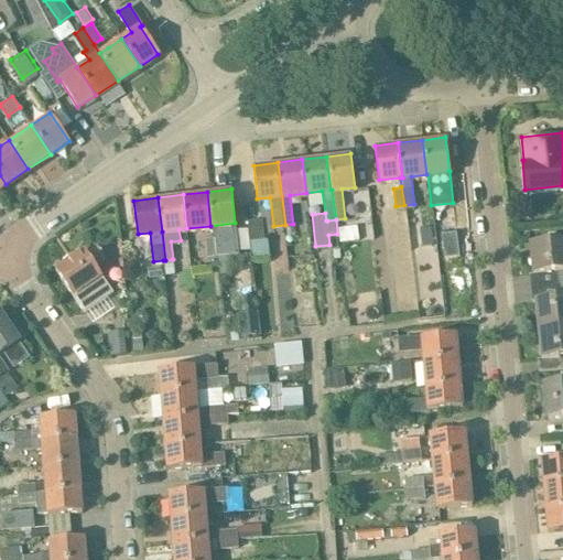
[(263,221),(236,222),(237,247),(250,246),(251,254),(264,252),(263,221)]
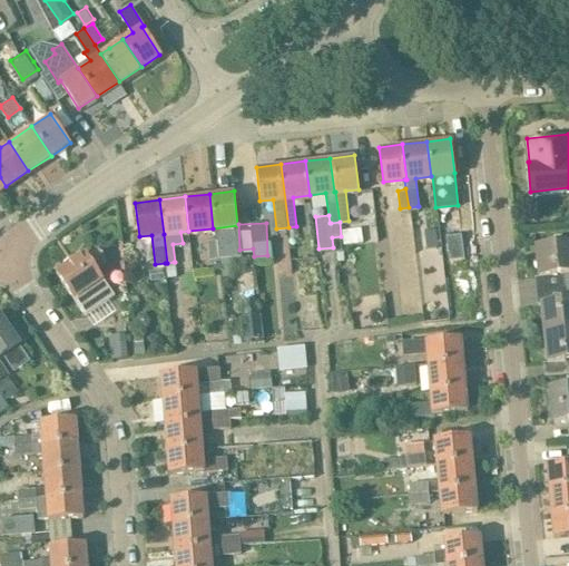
[(361,225),(341,227),(343,242),(362,240),(361,225)]
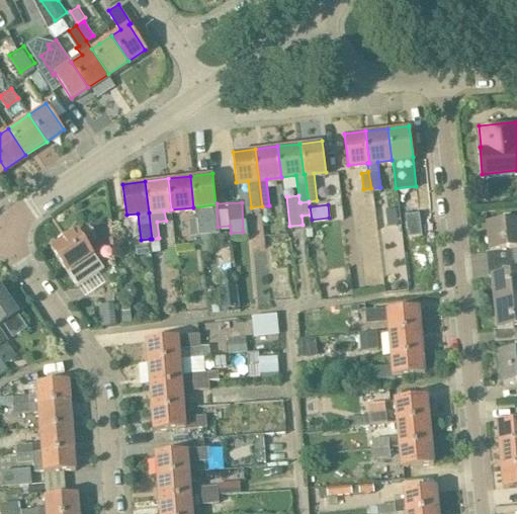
[(421,232),(419,210),(405,212),(408,234),(421,232)]
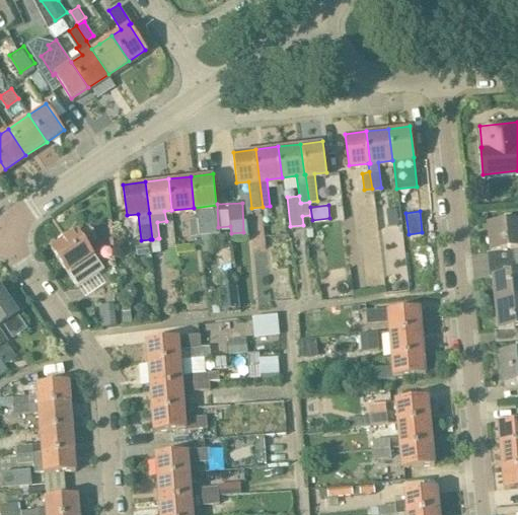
[(197,217),(189,217),(191,234),(198,234),(197,217)]
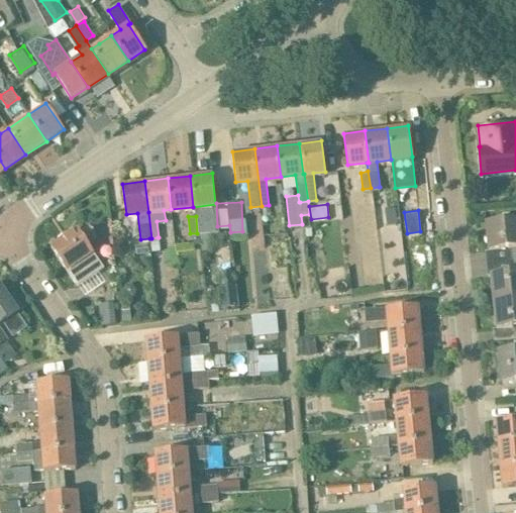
[(488,248),(510,246),(511,259),(515,258),(515,218),(486,222),(488,248)]
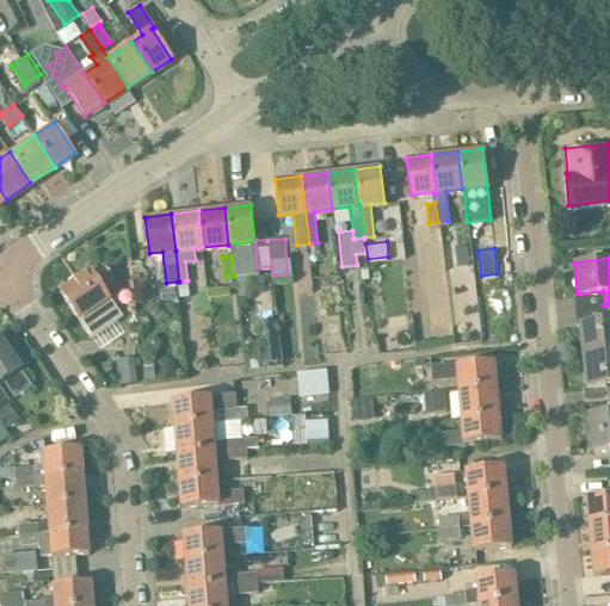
[(78,317),(91,336),(123,314),(110,296),(110,295),(104,286),(116,277),(105,261),(93,270),(91,267),(59,290),(78,317)]
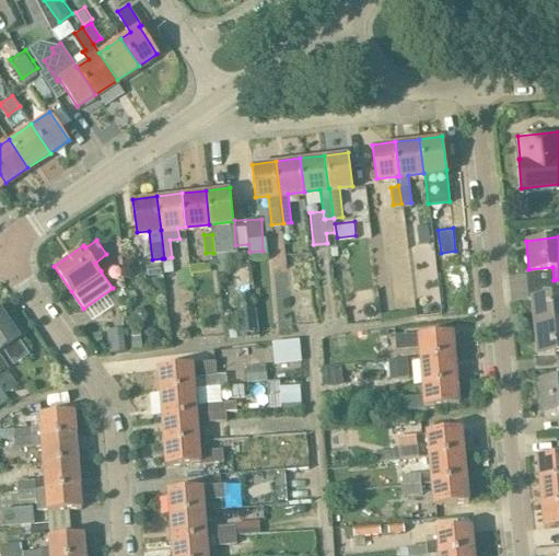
[(164,258),(162,258),(163,267),(172,266),(171,257),(164,258)]
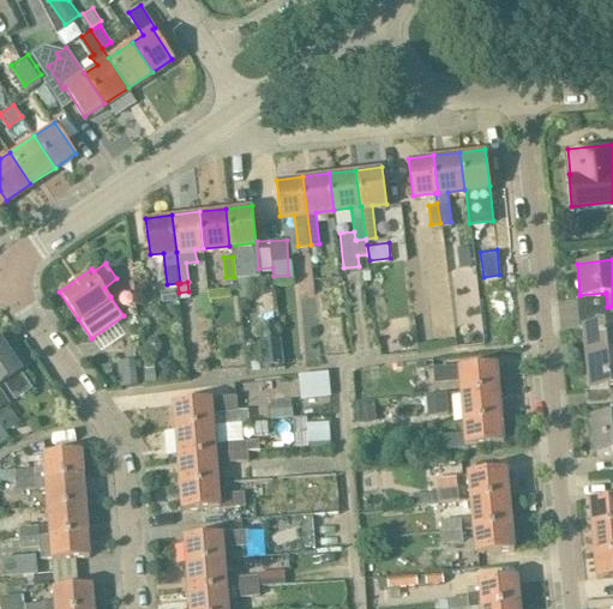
[(583,325),(587,356),(612,353),(612,306),(607,307),(608,323),(583,325)]
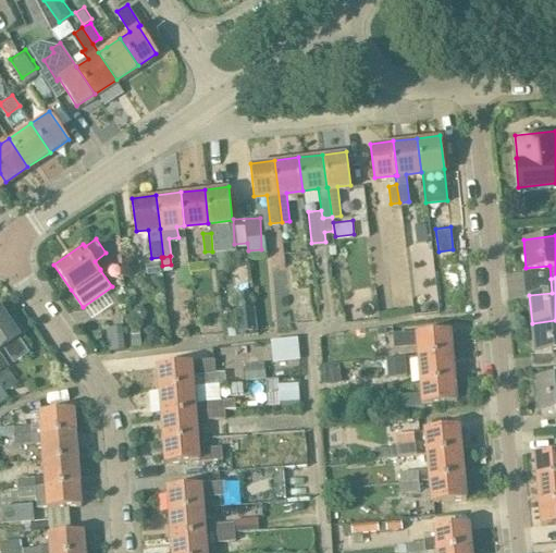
[(254,304),(235,306),(238,329),(256,328),(254,304)]
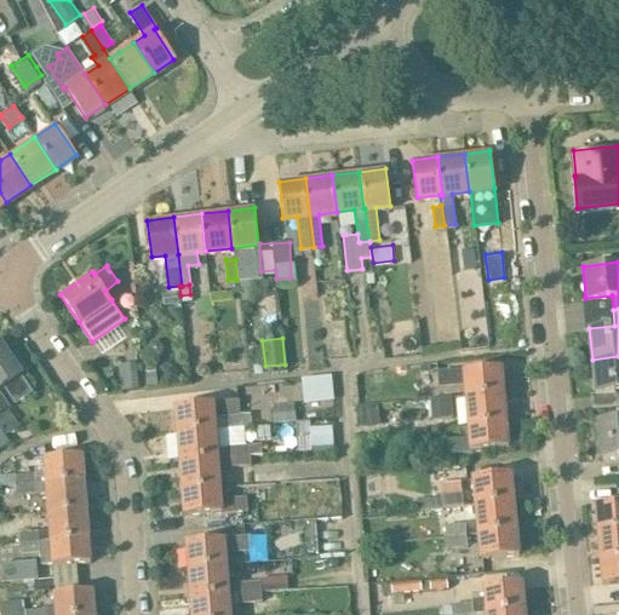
[(0,409),(6,407),(10,404),(0,391),(23,375),(17,367),(22,363),(13,351),(9,354),(0,340),(0,409)]
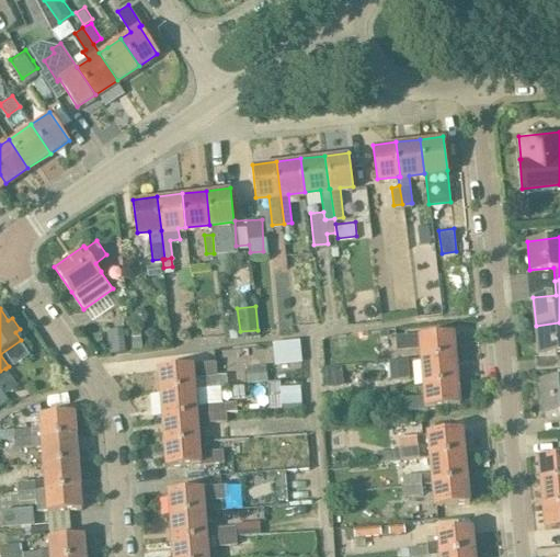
[(559,322),(536,326),(538,354),(559,351),(559,322)]
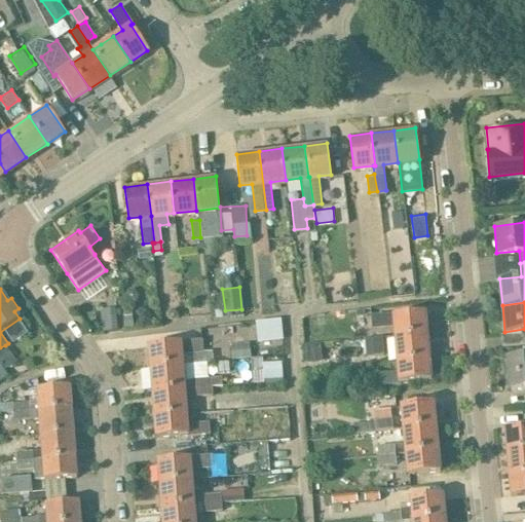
[(116,306),(102,307),(103,329),(118,326),(116,306)]
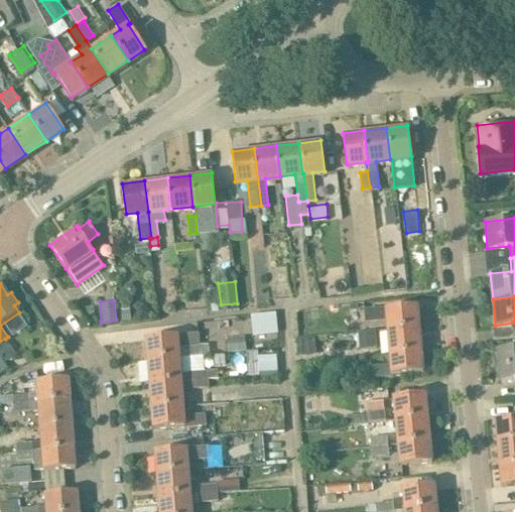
[(386,305),(364,307),(364,320),(386,317),(387,329),(418,327),(417,304),(387,307),(386,305)]
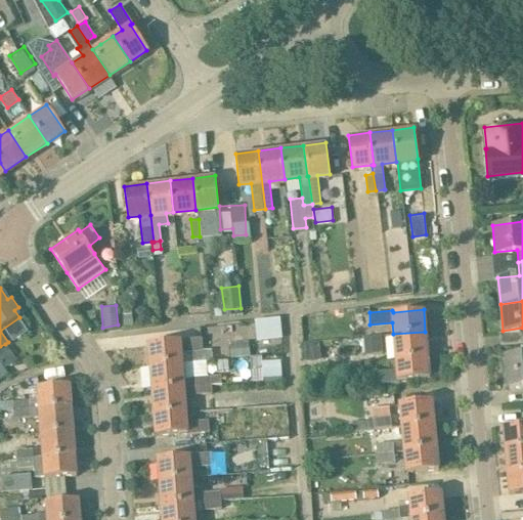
[(131,311),(122,312),(123,325),(132,323),(131,311)]
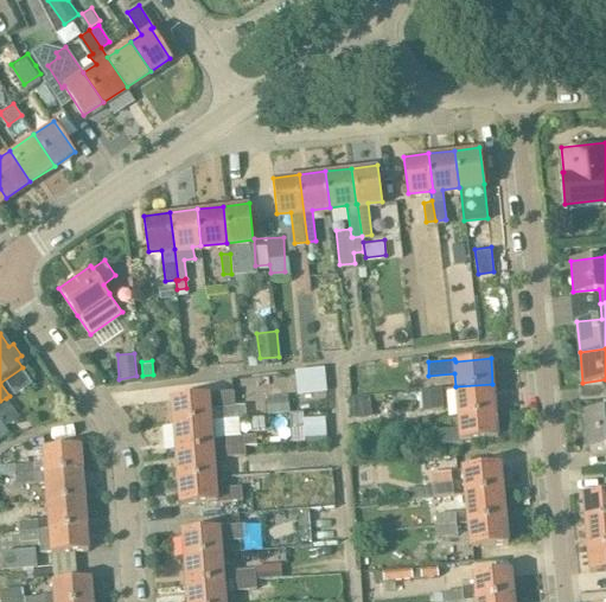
[(294,364),(295,389),(326,388),(324,363),(294,364)]
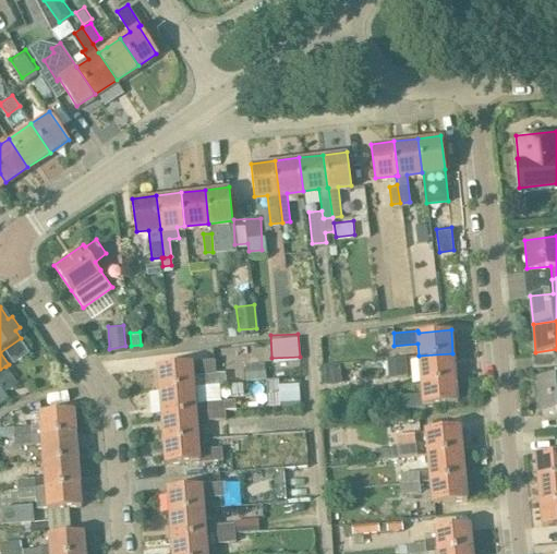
[(452,353),(419,356),(421,380),(455,376),(452,353)]
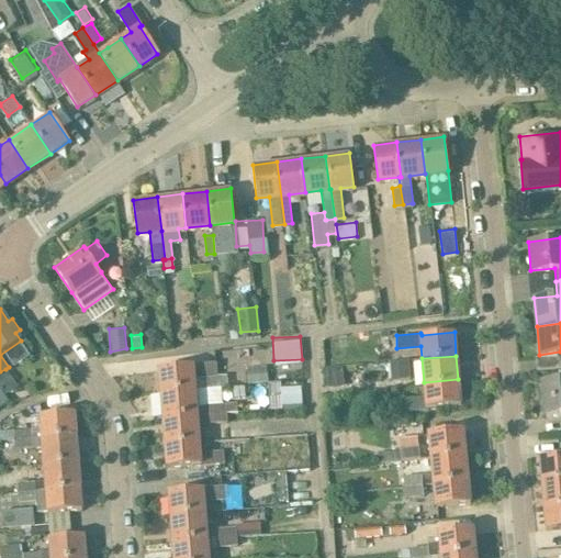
[(411,359),(391,360),(392,380),(413,378),(411,359)]
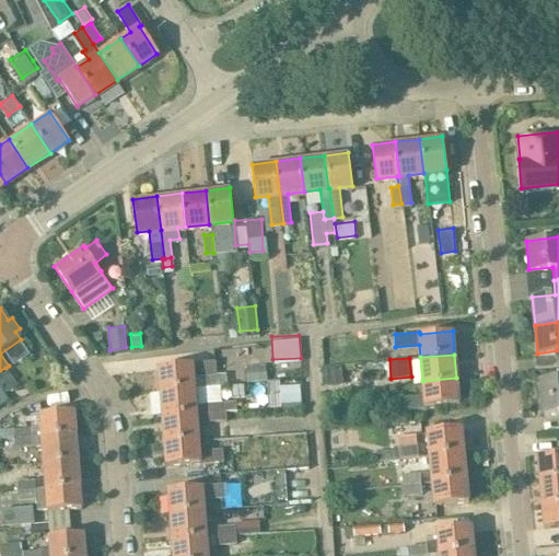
[(159,367),(160,391),(195,387),(194,374),(216,373),(214,361),(190,362),(191,365),(159,367)]
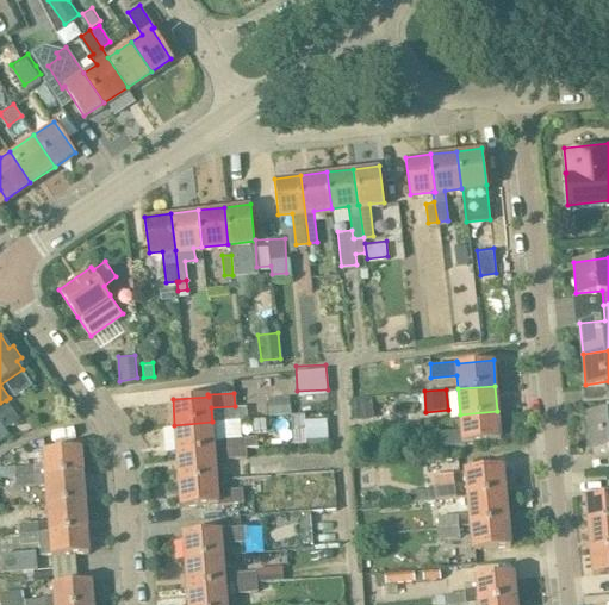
[(291,395),(268,397),(269,415),(292,413),(291,395)]
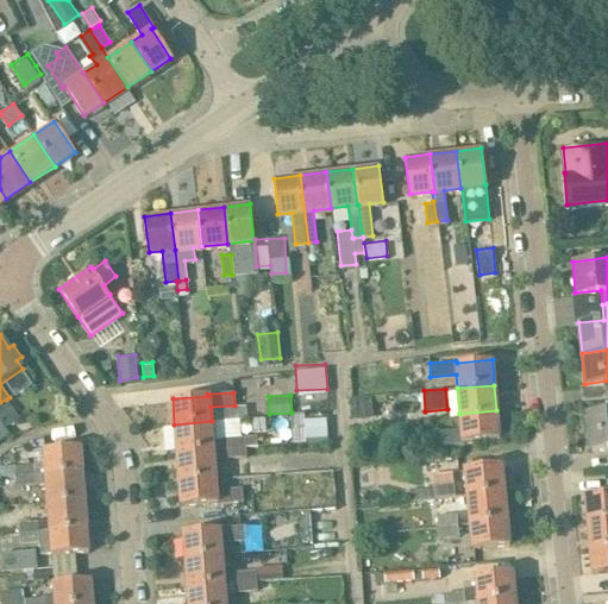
[(370,396),(351,397),(352,419),(371,416),(370,396)]
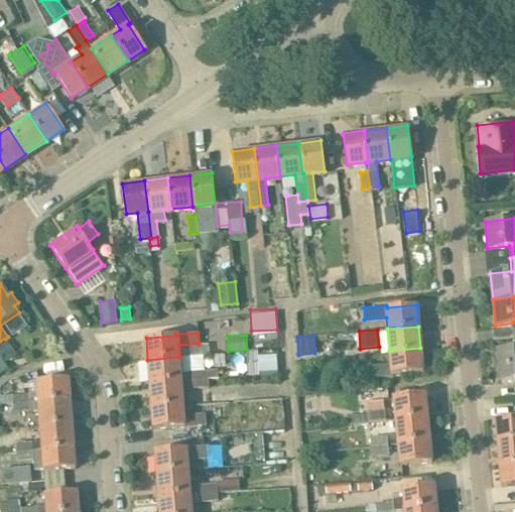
[(5,339),(0,341),(0,354),(3,360),(14,352),(5,339)]
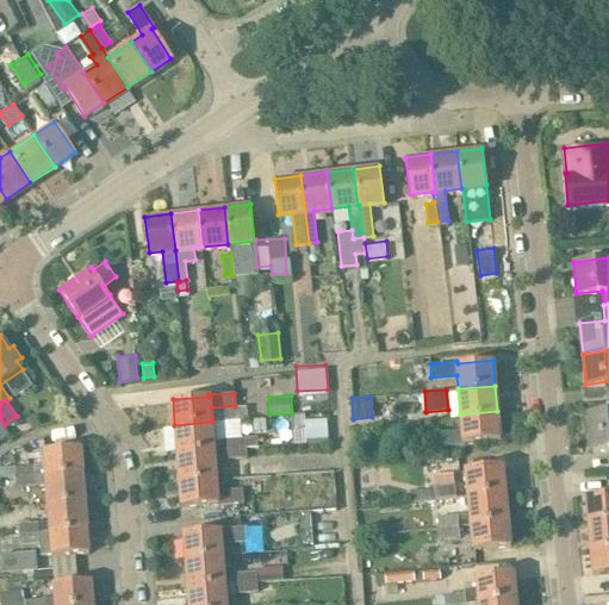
[(497,411),(460,415),(460,426),(435,428),(436,444),(471,442),(472,438),(499,437),(497,411)]
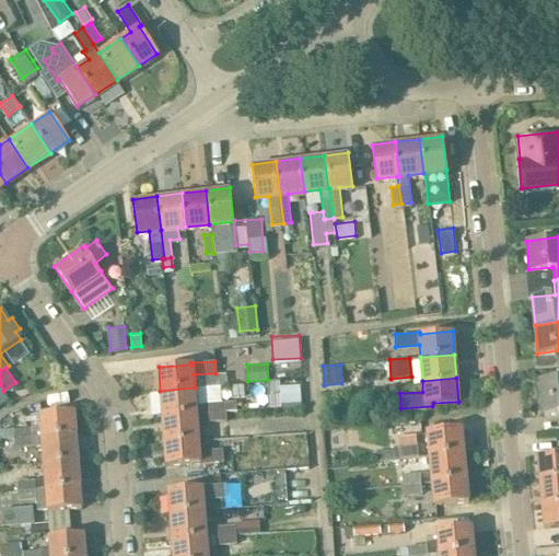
[(543,413),(558,410),(558,378),(540,380),(543,413)]
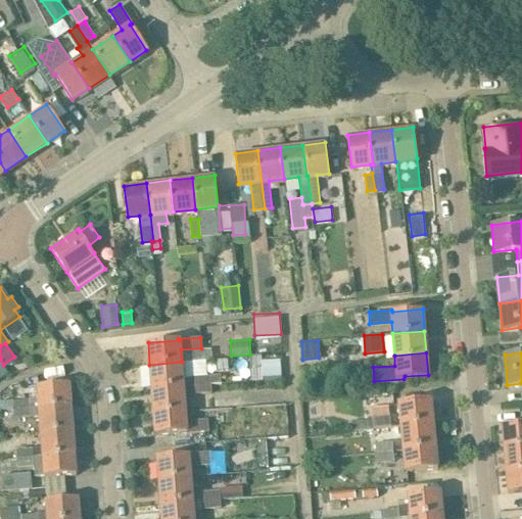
[(182,362),(149,365),(151,386),(210,382),(209,374),(206,374),(205,359),(181,360),(182,362)]
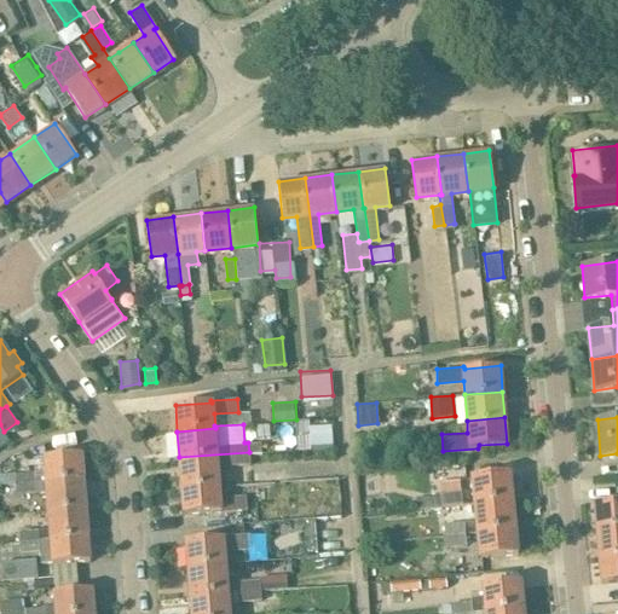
[(331,424),(309,426),(310,445),(333,442),(331,424)]
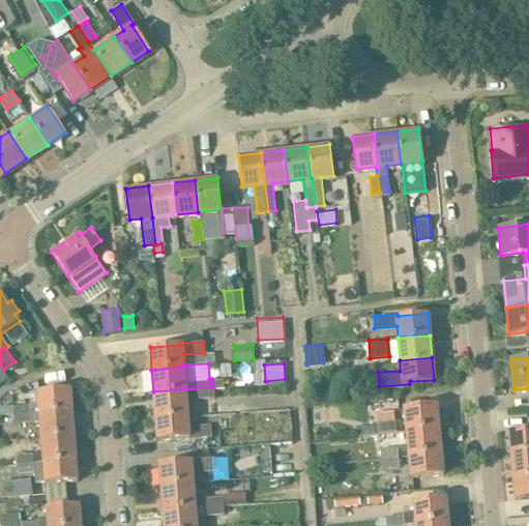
[(69,386),(37,389),(39,410),(39,411),(71,408),(69,386)]
